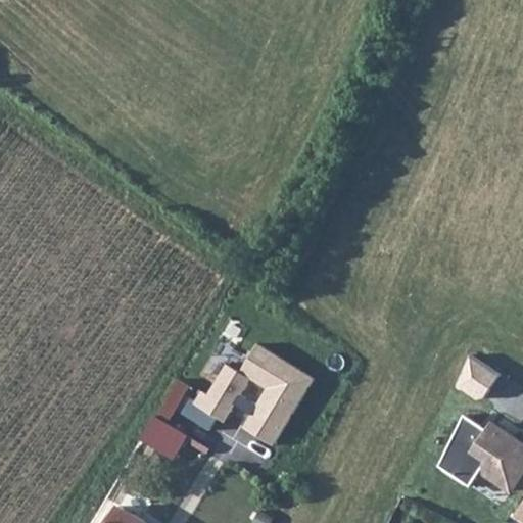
[(276,445),(315,379),(257,343),(240,371),(227,365),(207,395),(202,392),(193,401),(190,398),(181,412),(208,430),(217,418),(224,422),(251,381),(266,390),(242,427),(276,445)]
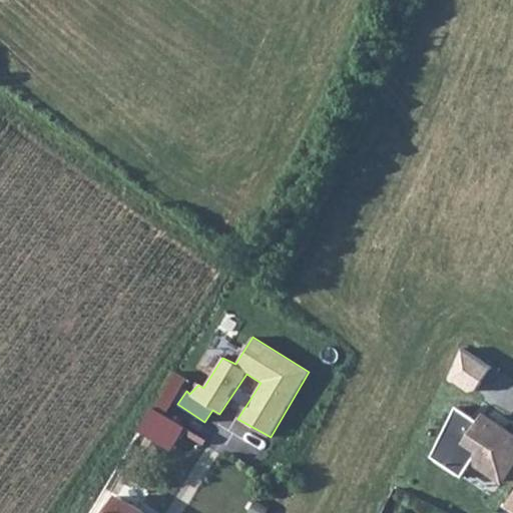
[(463,348),(449,378),(470,392),(476,391),(492,368),(463,348)]
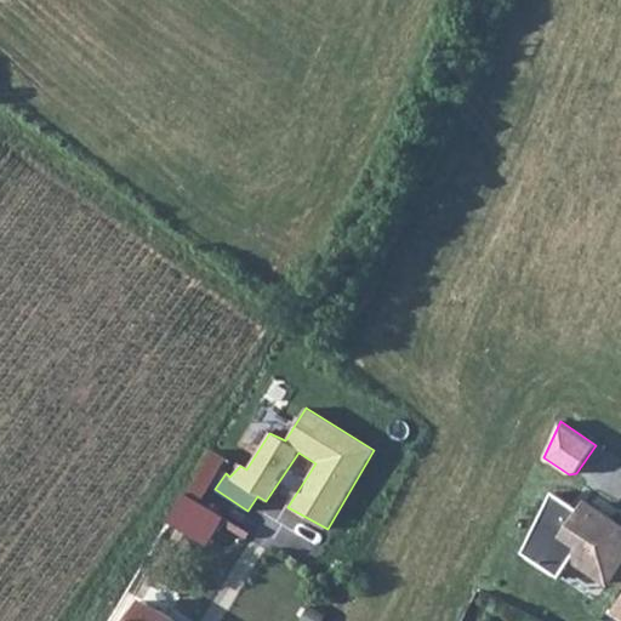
[(226,460),(212,453),(166,522),(206,547),(222,519),(200,503),(226,460)]
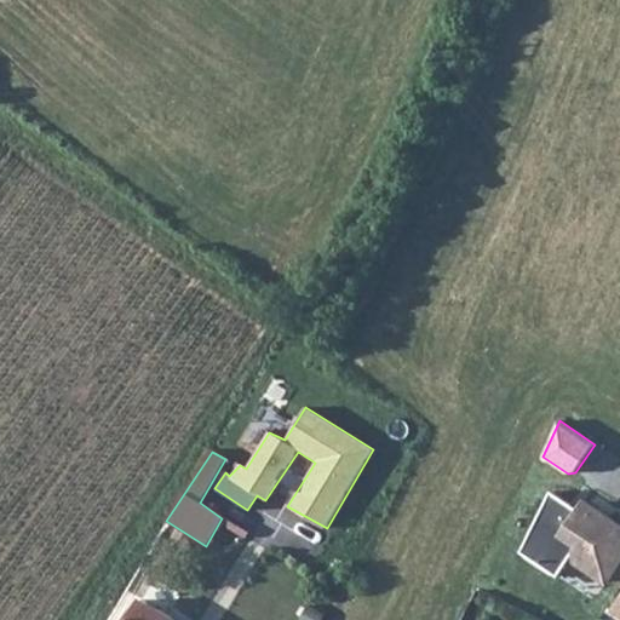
[(552,491),(521,552),(558,577),(570,558),(607,583),(619,561),(619,526),(585,503),(580,510),(552,491)]
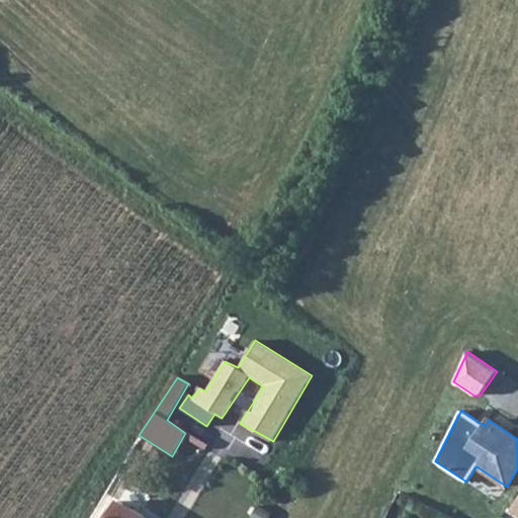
[(517,517),(517,497),(508,512),(517,517)]
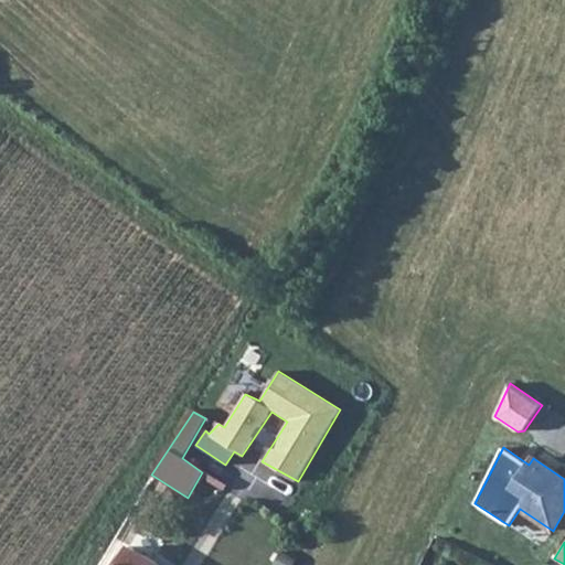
[(161,564),(130,546),(118,564),(161,564)]
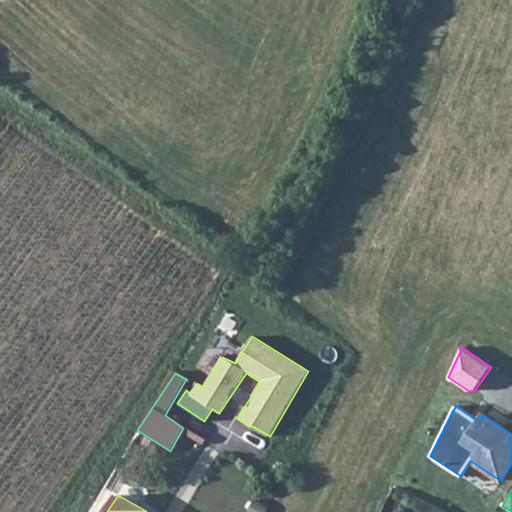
All buildings are outlined.
